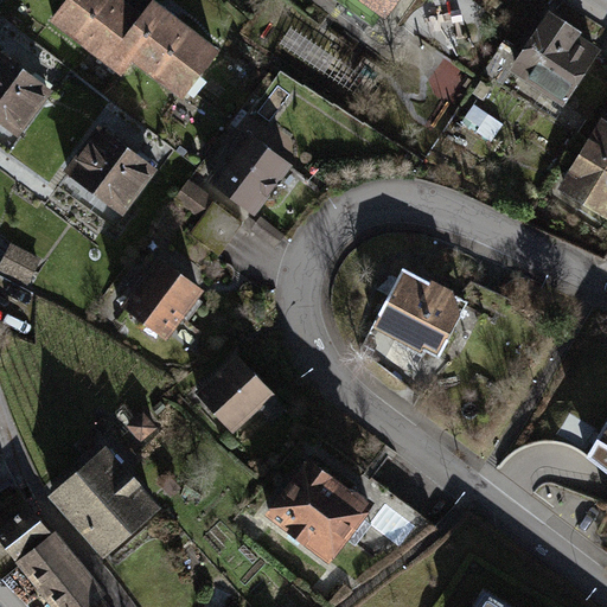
[(64,0),(50,19),(122,74),(133,58),(128,27),(140,8),(129,0),(64,0)]
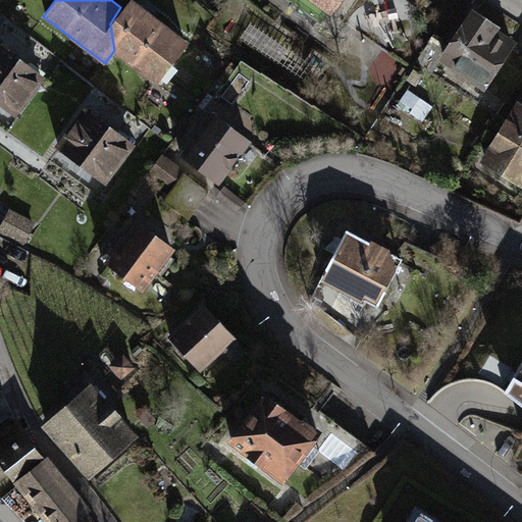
[(190,41),(137,0),(126,0),(120,7),(110,23),(114,50),(158,83),(190,41)]
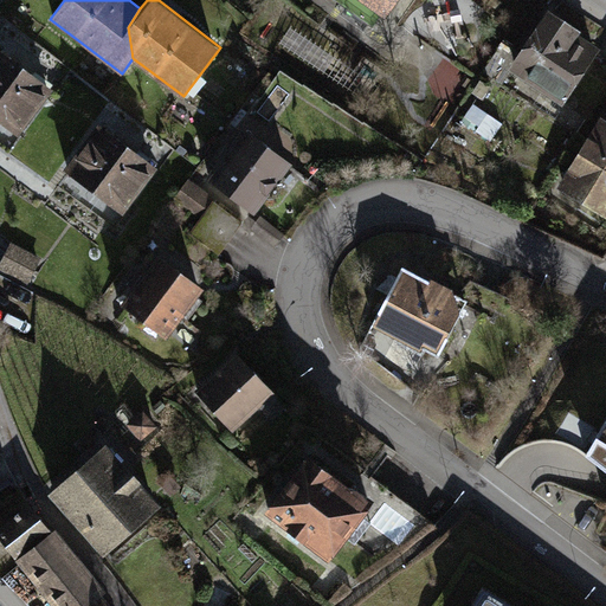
[(354,0),(381,18),(392,0),(354,0)]
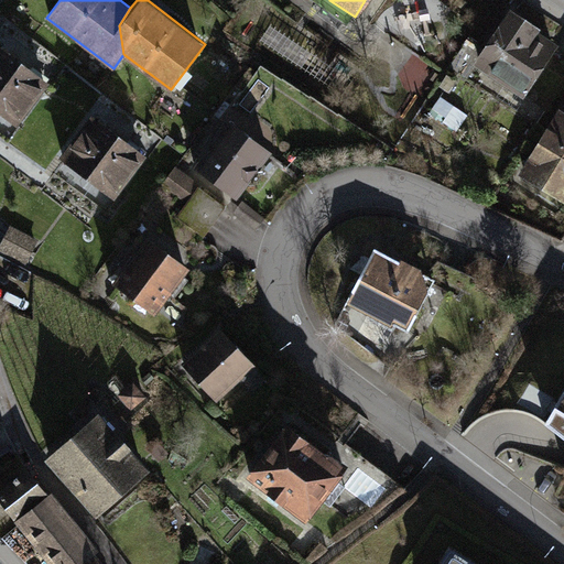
[(513,0),(476,60),(528,95),(563,36),(563,28),(521,0),(513,0)]
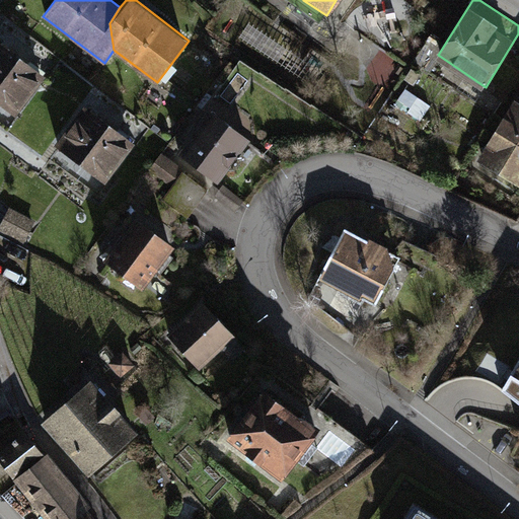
[(265,55),(274,46),(253,25),(244,33),(265,55)]
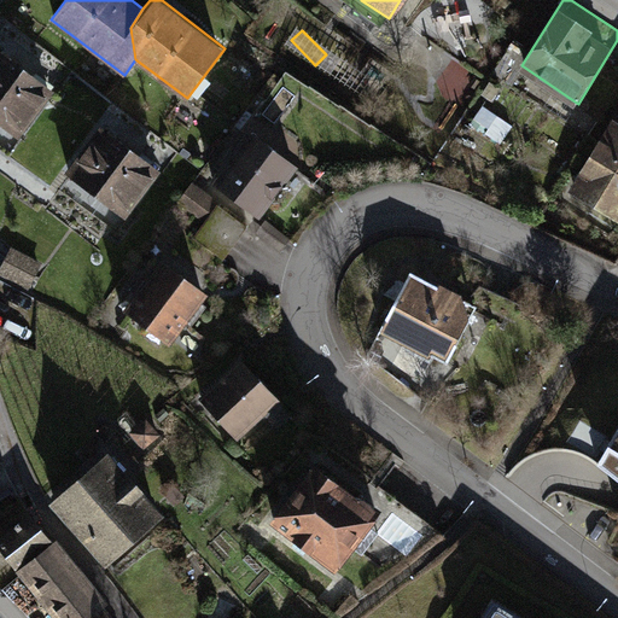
[(0,48),(0,123),(19,138),(54,89),(0,48)]
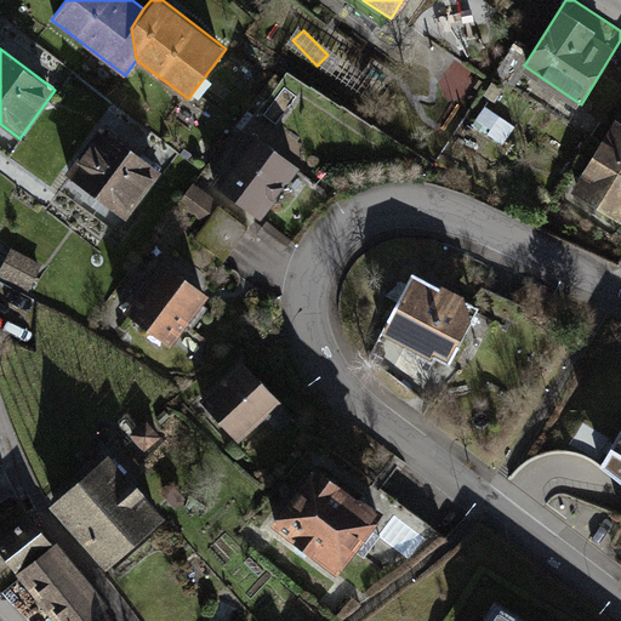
[(620,123),(582,194),(620,214),(620,123)]
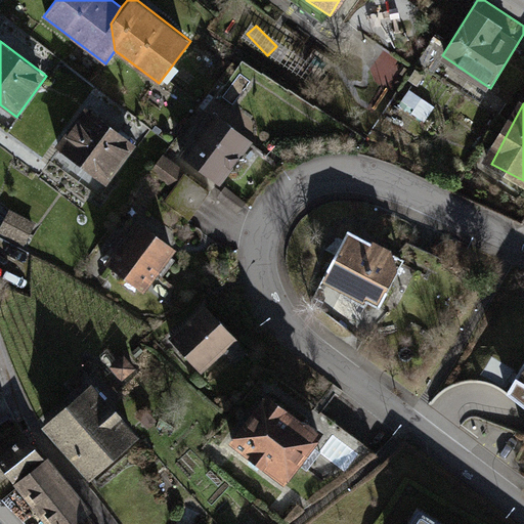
[(54,145),(106,184),(136,143),(85,105),(54,145)]
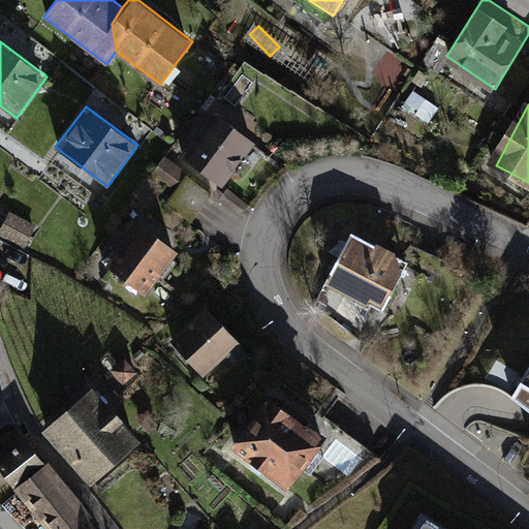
[(257,142),(215,110),(181,155),(223,187),(257,142)]
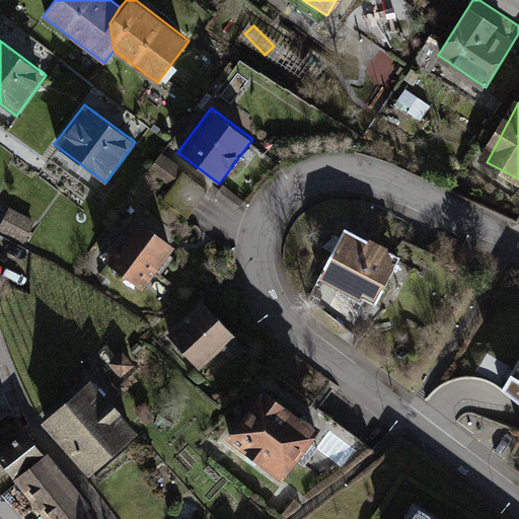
[(188,219),(209,191),(183,172),(184,170),(161,153),(149,170),(171,188),(162,200),(188,219)]
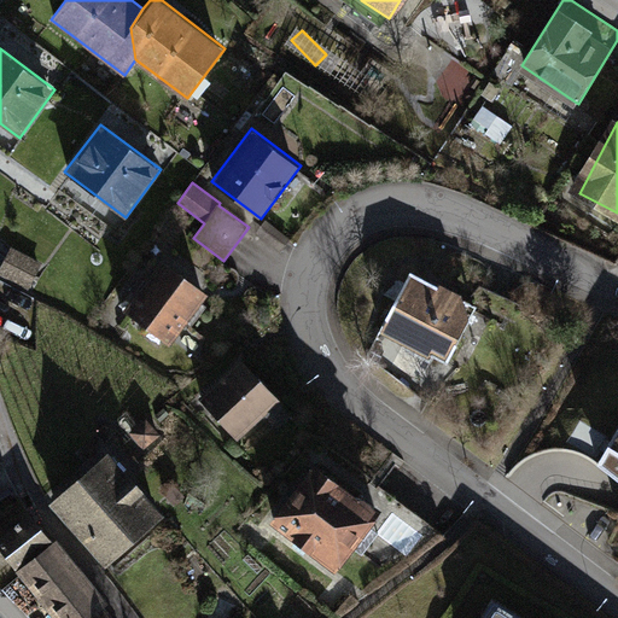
[(13,246),(0,273),(0,274),(31,290),(45,262),(13,246)]
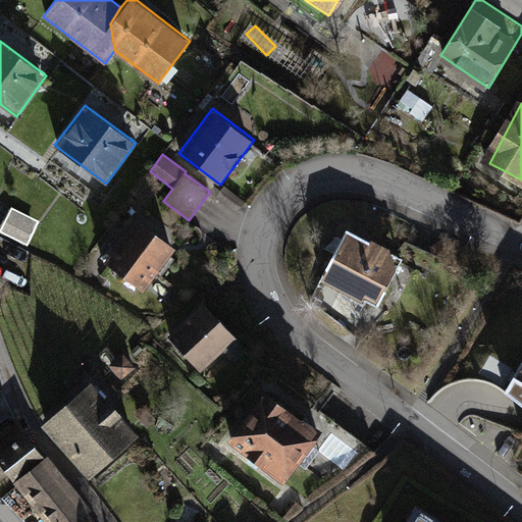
[(179,242),(143,214),(109,259),(146,286),(179,242)]
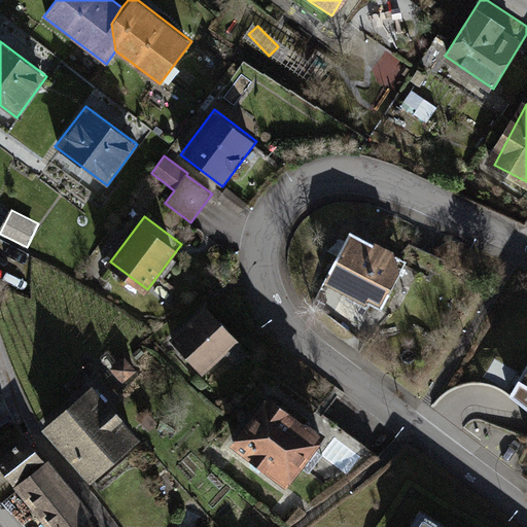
[(414,254),(357,224),(327,283),(386,309),(414,254)]
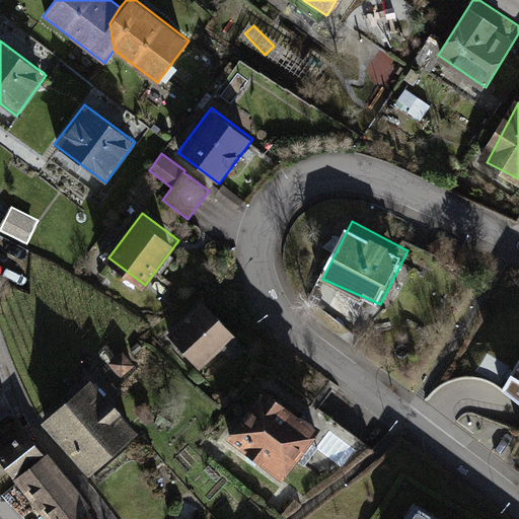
[(206,302),(168,339),(197,368),(234,331),(206,302)]
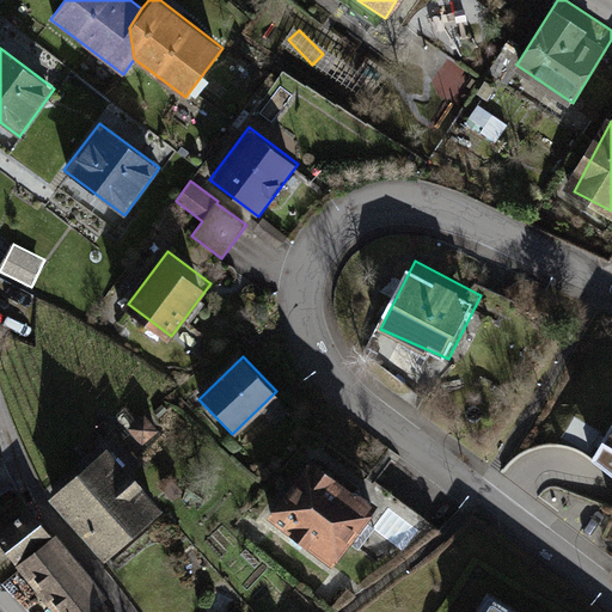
[(159,430),(145,414),(128,428),(142,445),(159,430)]
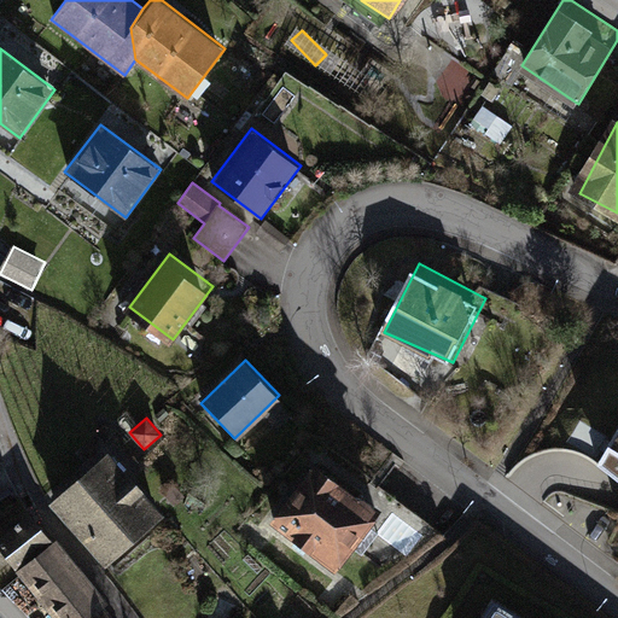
[(617,431),(599,465),(617,477),(617,431)]
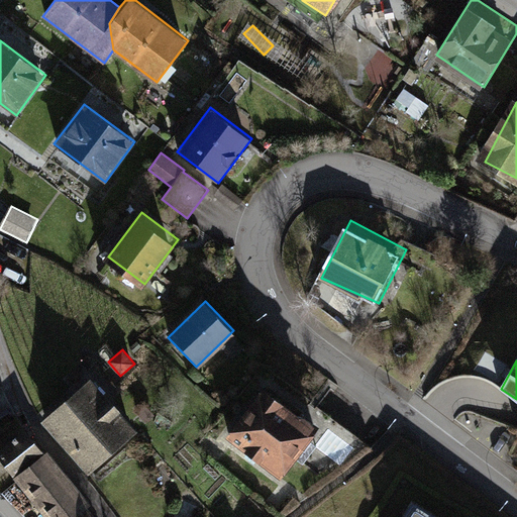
[(138,432),(90,378),(40,421),(89,475),(138,432)]
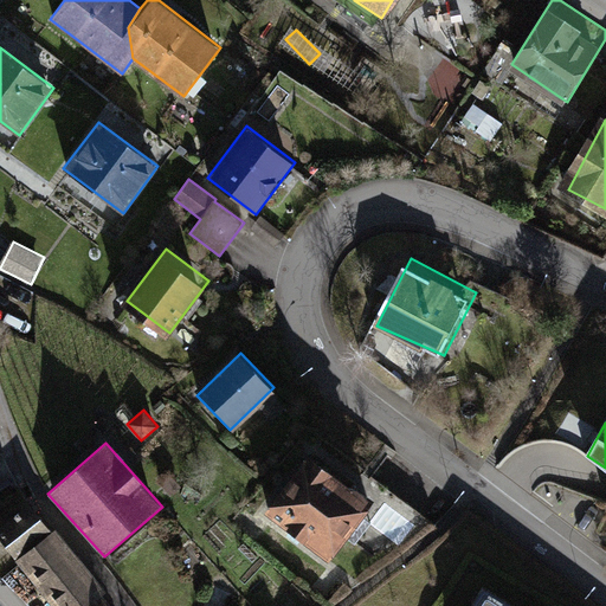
[(320,453),(271,514),(331,561),(379,501),(320,453)]
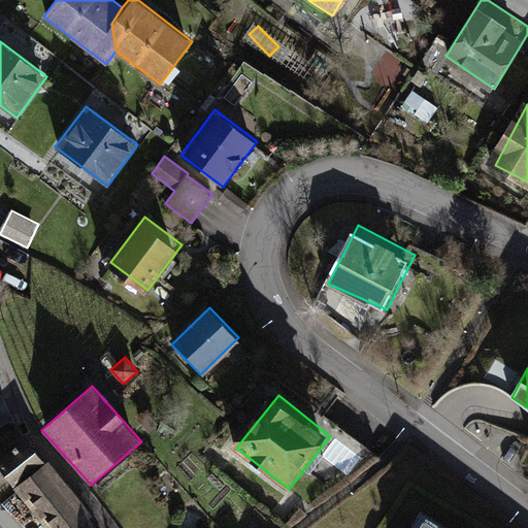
[(158,424),(146,410),(136,420),(149,433),(158,424)]
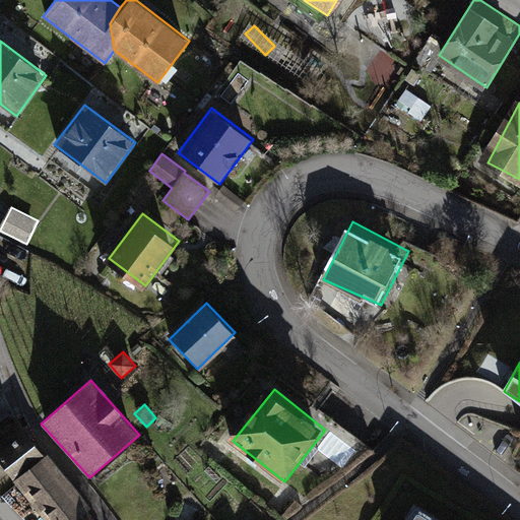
[(24,433),(0,453),(0,462),(13,480),(45,519),(93,519),(48,452),(44,455),(24,433)]
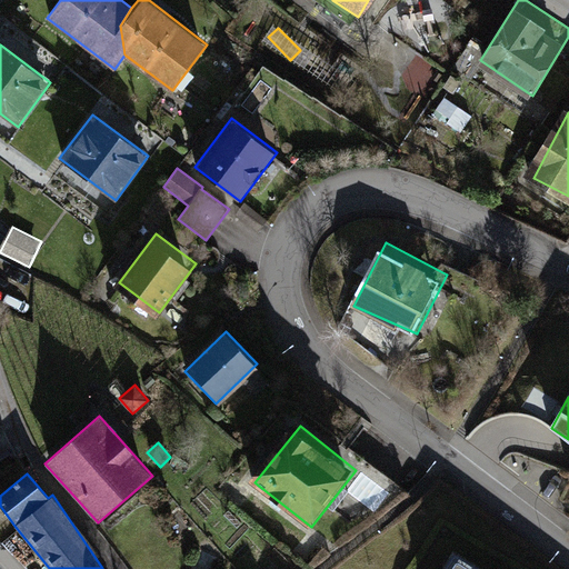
[(487,568),(467,558),(460,568),(487,568)]
